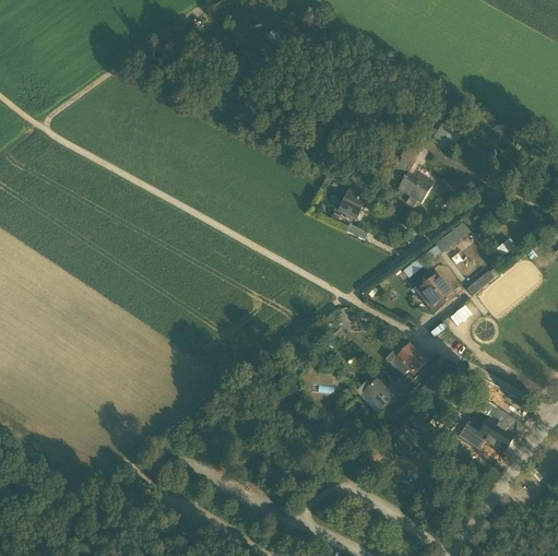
[(257,67),(261,71),(268,64),(258,54),(260,51),(258,48),(248,57),(257,66),(257,67)]
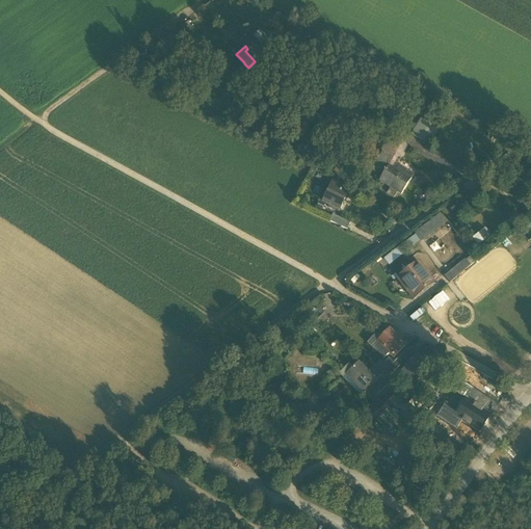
[(244,62),(236,54),(234,55),(240,61),(239,62),(241,64),(244,63),(244,62)]
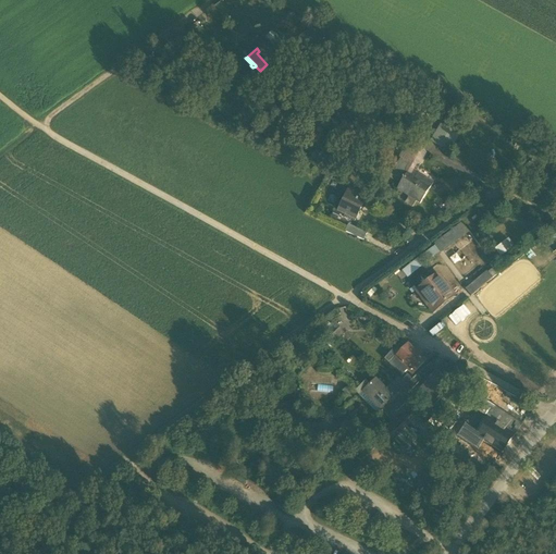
[(448,127),(439,144),(445,148),(456,132),(448,127)]
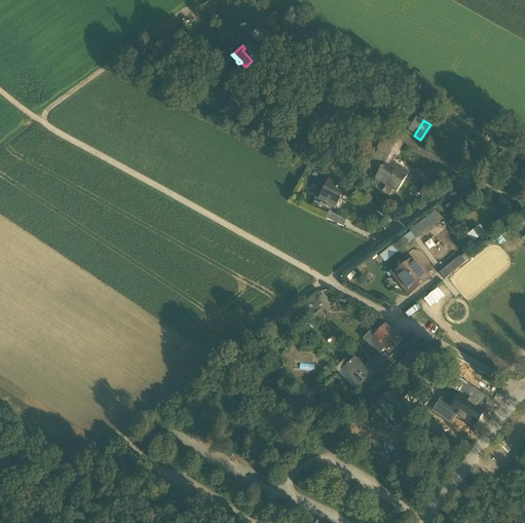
[(378,145),(367,163),(377,170),(383,160),(388,152),(378,145)]
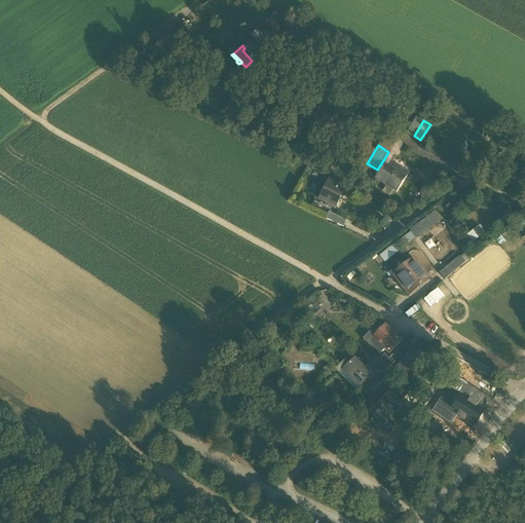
[(383,160),(377,170),(373,175),(396,189),(405,174),(383,160)]
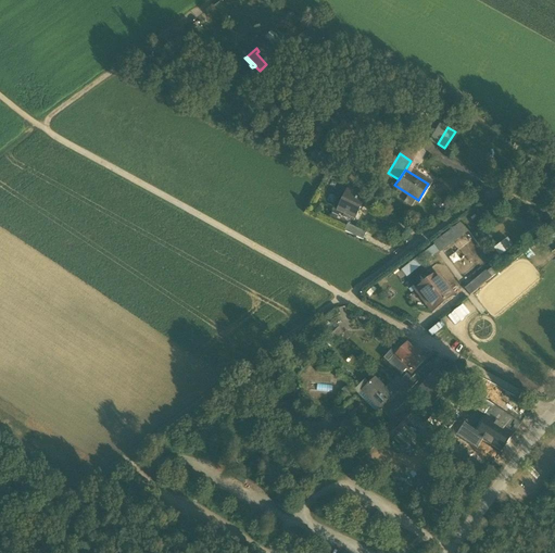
[(357,191),(347,186),(336,209),(354,216),(363,197),(356,193),(357,191)]
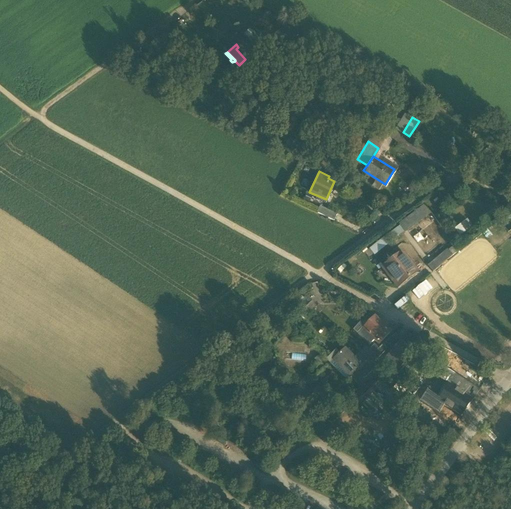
[(317,203),(314,209),(331,218),(334,212),(317,203)]
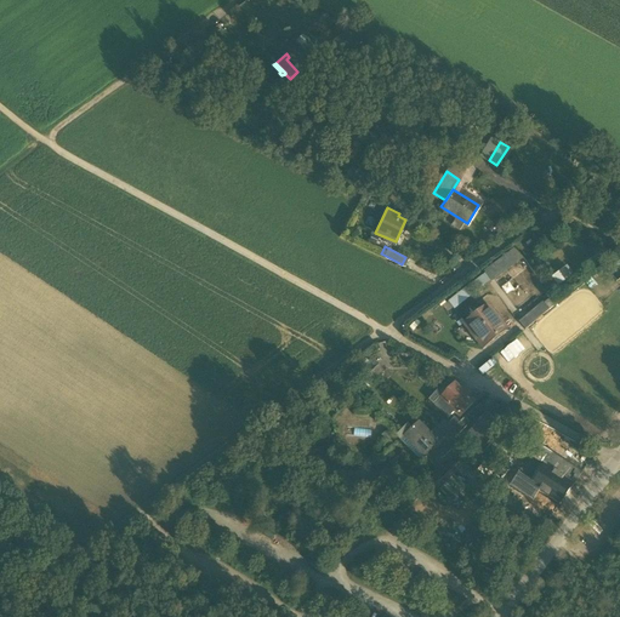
[(508,250),(483,269),(487,275),(513,256),(508,250)]
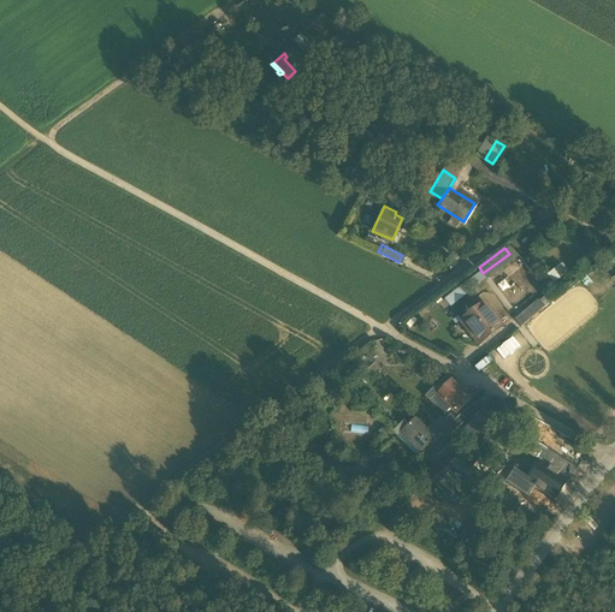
[(537,298),(515,316),(521,324),(543,306),(537,298)]
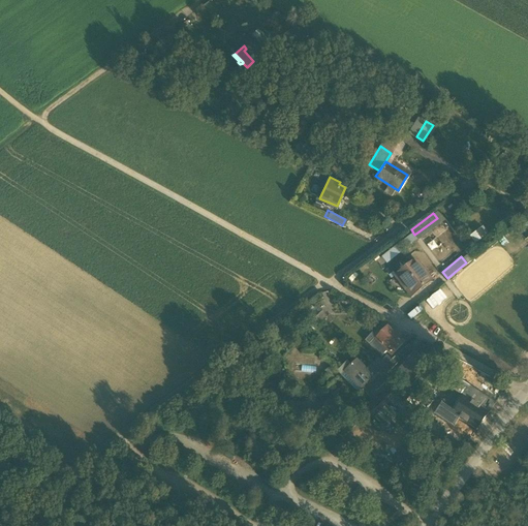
[(414,258),(394,274),(403,286),(406,286),(411,294),(430,279),(414,258)]
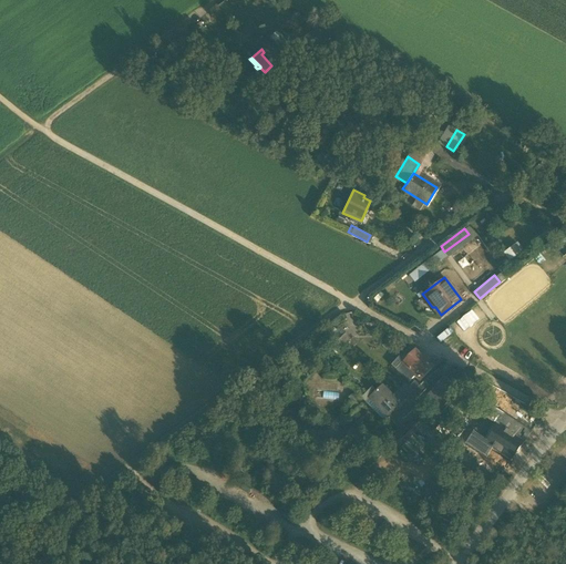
[(338,328),(329,336),(339,348),(342,345),(348,339),(338,328)]
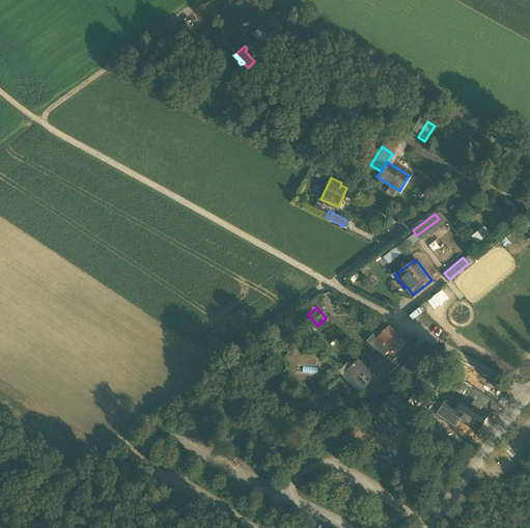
[(388,327),(382,333),(380,332),(378,334),(380,336),(377,339),(371,344),(382,355),(387,350),(391,354),(403,341),(388,327)]
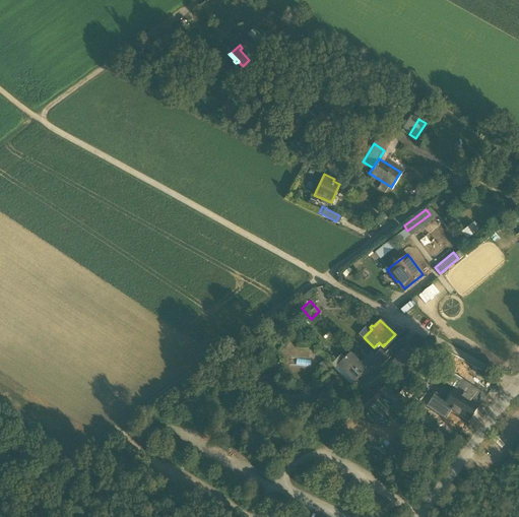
[(400,337),(391,345),(398,352),(406,343),(400,337)]
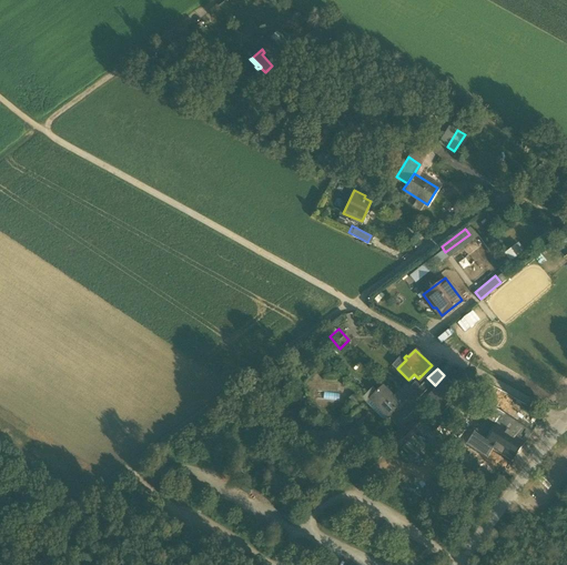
[(435,385),(423,397),(439,413),(447,405),(441,400),(454,386),(444,376),(444,375),(435,385)]
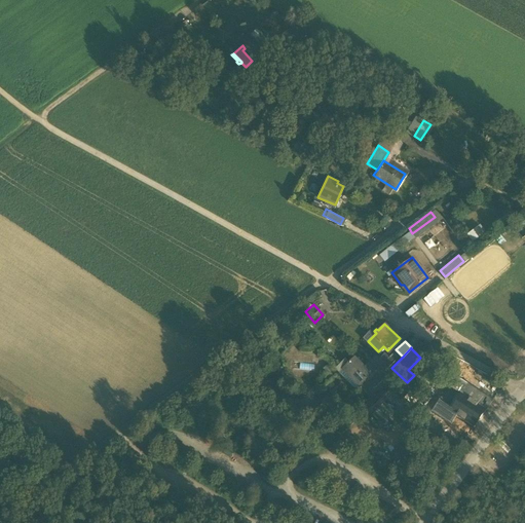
[(375,355),(363,366),(363,367),(370,374),(375,369),(387,357),(383,352),(378,358),(375,355)]
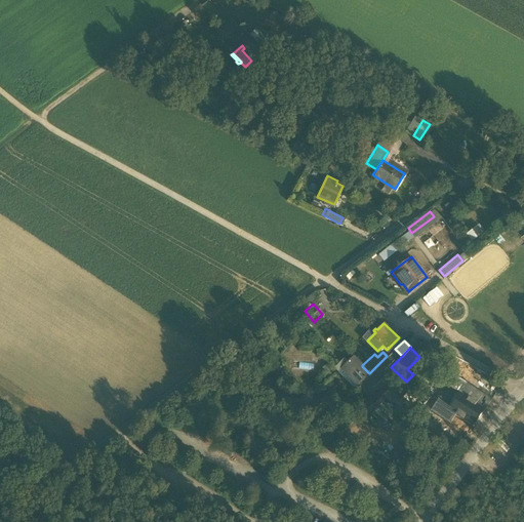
[(387,356),(374,368),(375,369),(365,380),(371,387),(387,371),(389,369),(386,366),(396,356),(391,352),(387,356)]
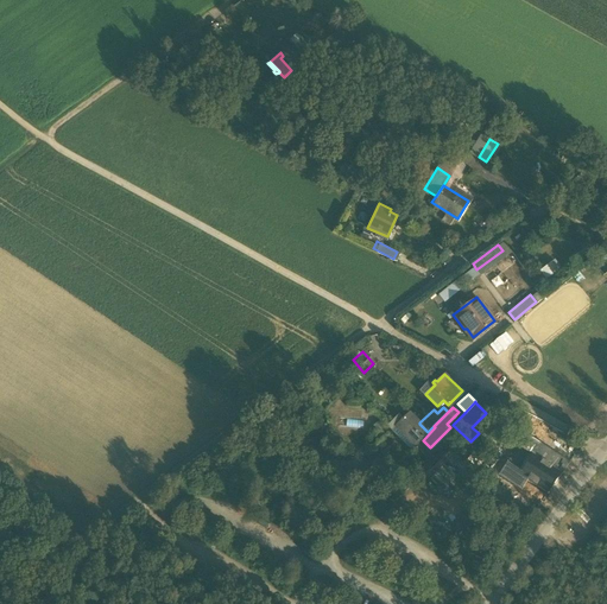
[(419,423),(409,409),(394,424),(415,444),(428,432),(419,424),(419,423)]
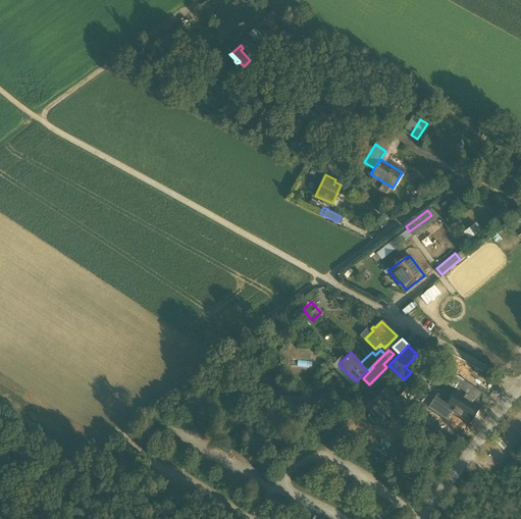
[(415,376),(421,381),(428,374),(425,371),(423,373),(420,370),(415,376)]
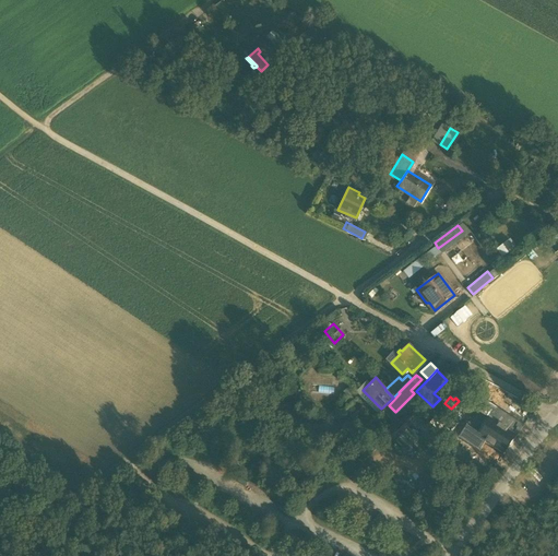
[(522,425),(495,407),(488,416),(477,409),(459,436),(477,449),(484,439),(503,452),(522,425)]
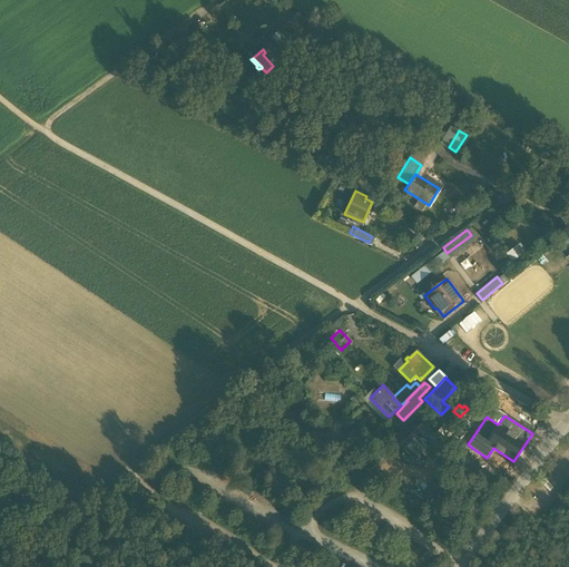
[(421,451),(438,436),(422,418),(401,438),(411,449),(415,446),(421,451)]
